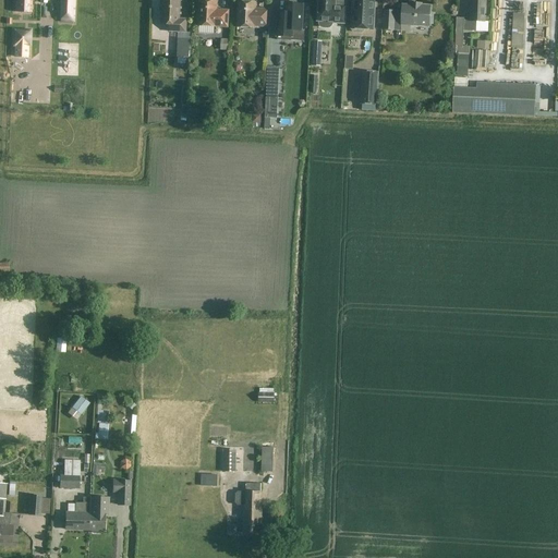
[(15,0),(15,13),(32,13),(32,0),(15,0)]
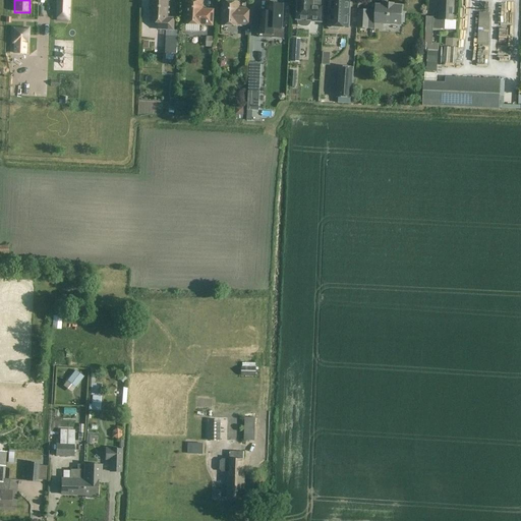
[(69,0),(55,0),(55,21),(68,21),(69,0)]
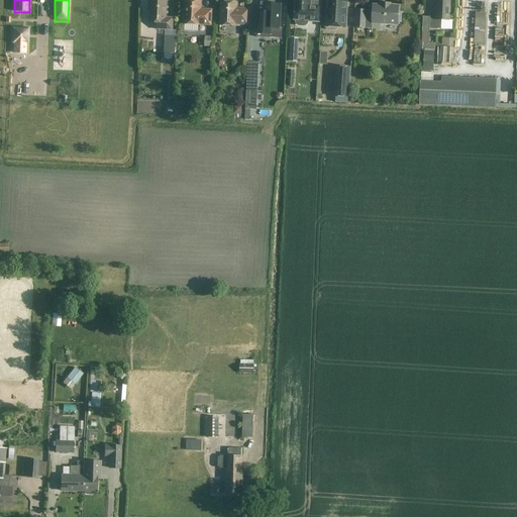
[(157,30),(164,30),(163,47),(176,47),(177,31),(172,30),(173,19),(173,18),(172,21),(166,21),(167,0),(149,0),(149,10),(150,10),(150,14),(149,14),(148,23),(157,23),(157,30)]
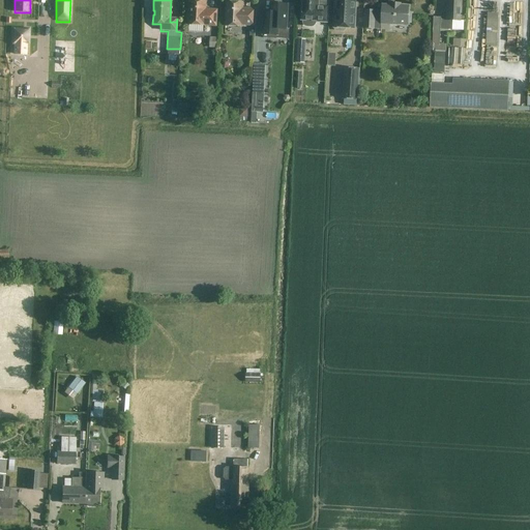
[(216,27),(216,10),(209,10),(209,11),(206,11),(206,1),(189,0),(187,34),(188,34),(188,25),(216,27)]
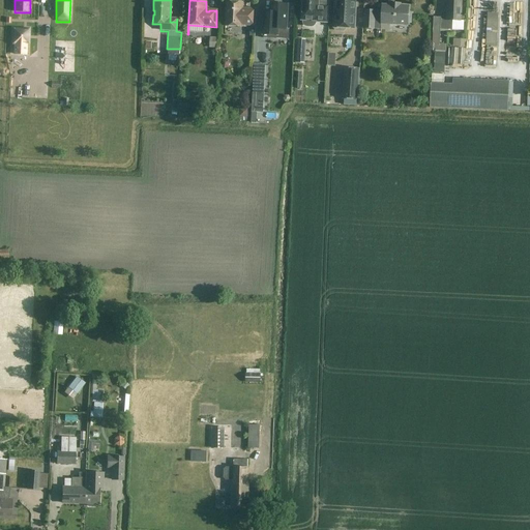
[(303,22),(303,24),(305,26),(306,26),(311,27),(313,26),(315,25),(315,23),(315,21),(317,21),(317,22),(327,23),(328,4),(318,3),(318,0),(301,0),(301,21),(303,21),(303,22)]
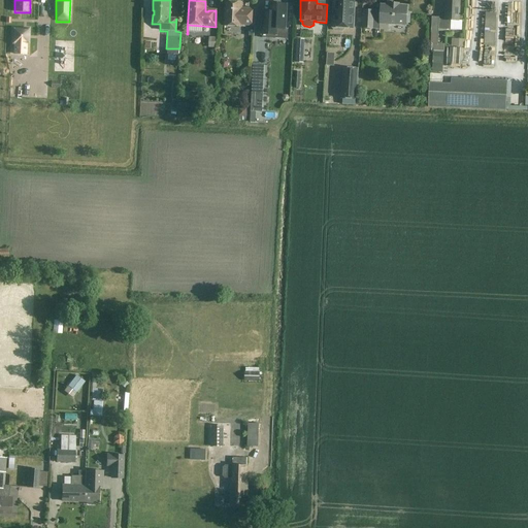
[(333,0),(332,28),(333,28),(333,29),(335,30),(341,31),(343,30),(343,28),(353,29),(354,0),(333,0)]
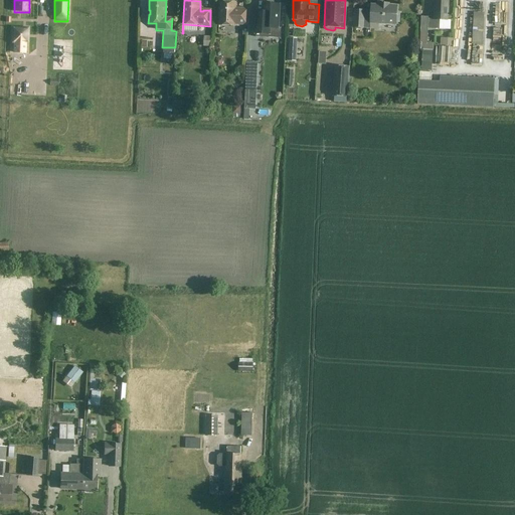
[(448,21),(449,1),(435,0),(435,17),(428,17),(427,29),(440,30),(440,21),(448,21)]
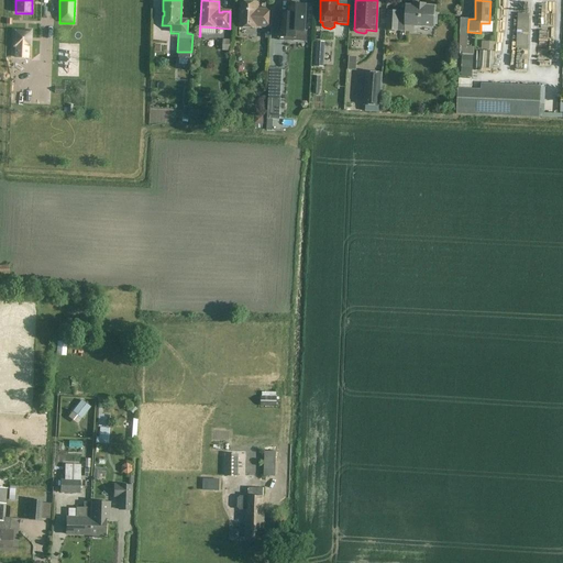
[(240,29),(261,29),(261,28),(267,28),(267,31),(266,31),(265,39),(271,39),(271,28),(271,10),(257,10),(258,3),(243,2),(242,10),(240,10),(239,36),(240,29)]
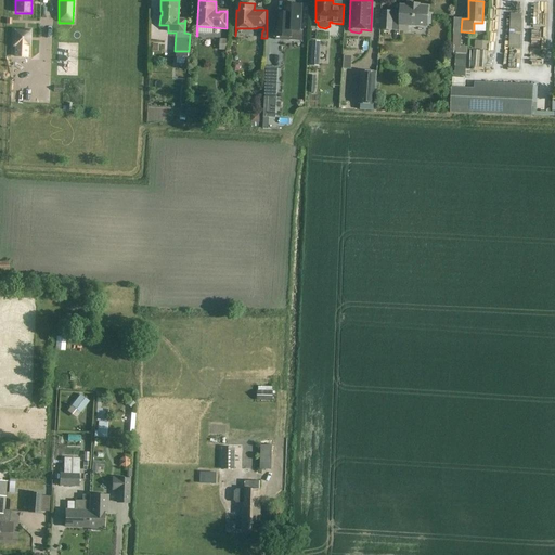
[(279,13),(278,40),(293,41),(293,30),(302,31),(304,5),(298,5),(298,3),(289,2),(289,4),(286,4),(286,13),(279,13)]
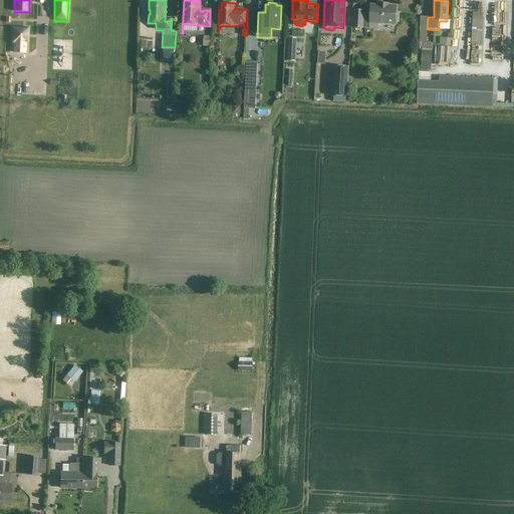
[(400,13),(397,13),(397,5),(388,5),(388,3),(379,3),(379,5),(371,5),(371,23),(397,23),(397,21),(400,21),(400,13)]
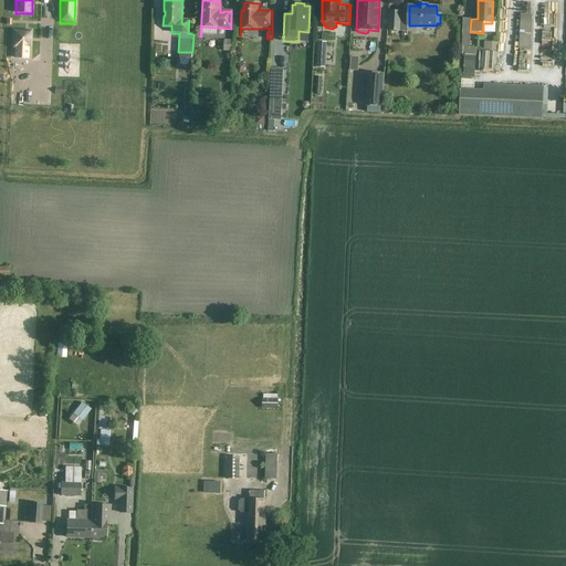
[(399,31),(400,11),(389,10),(388,31),(399,31)]
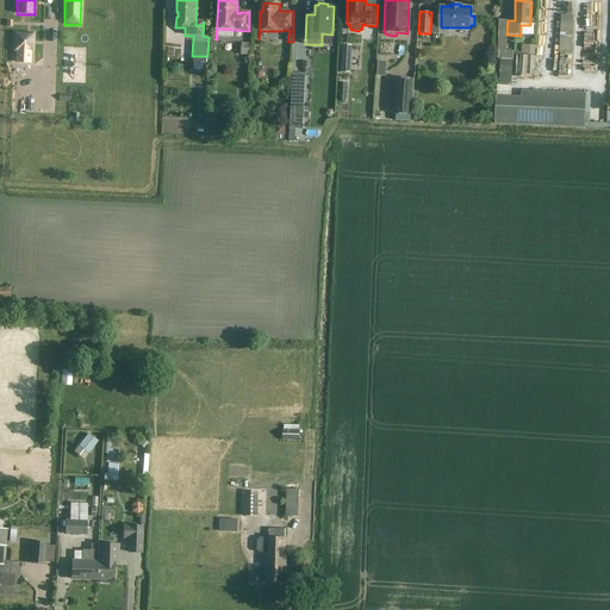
[(14,33),(13,47),(33,47),(33,35),(14,33)]
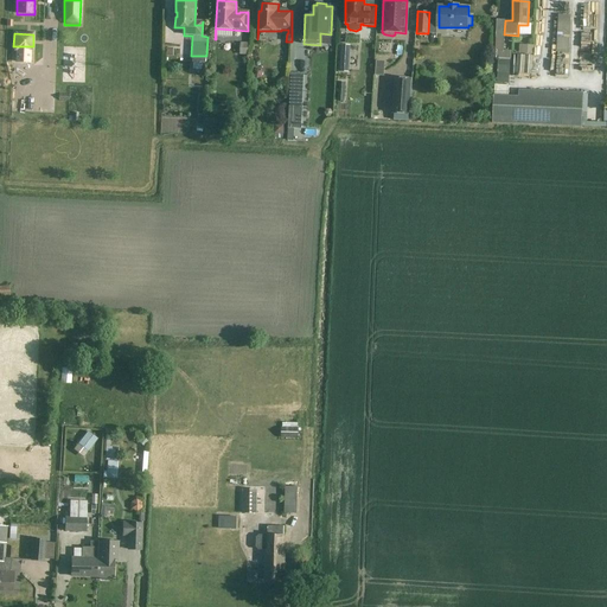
[(249,43),(241,43),(240,55),(249,55),(249,43)]
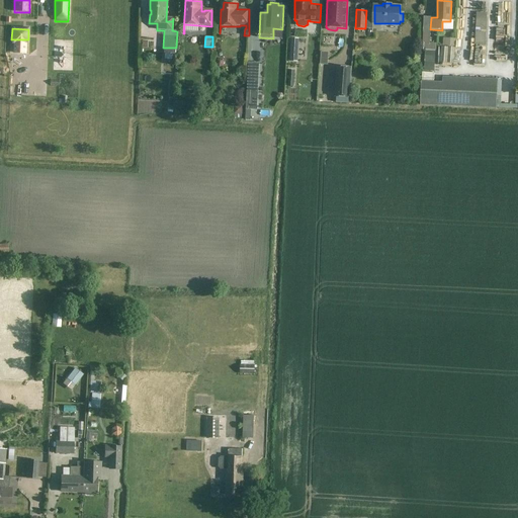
[(295,37),(291,61),(303,63),(307,38),(295,37)]
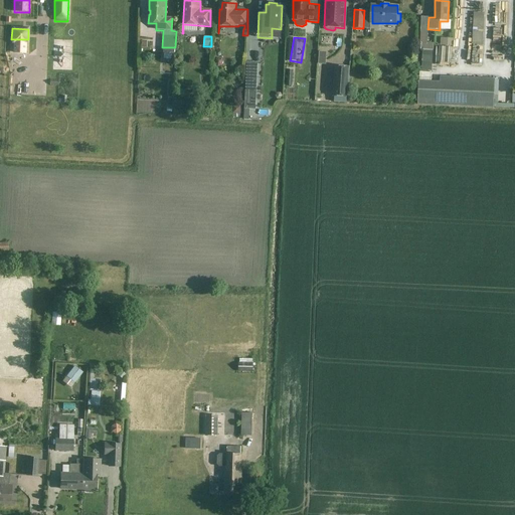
[(443,37),(443,45),(453,46),(453,38),(443,37)]
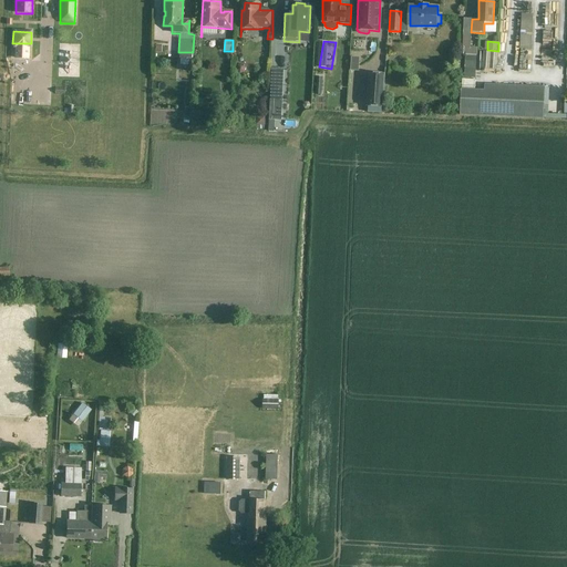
[(465,55),(464,78),(475,79),(476,57),(465,55)]
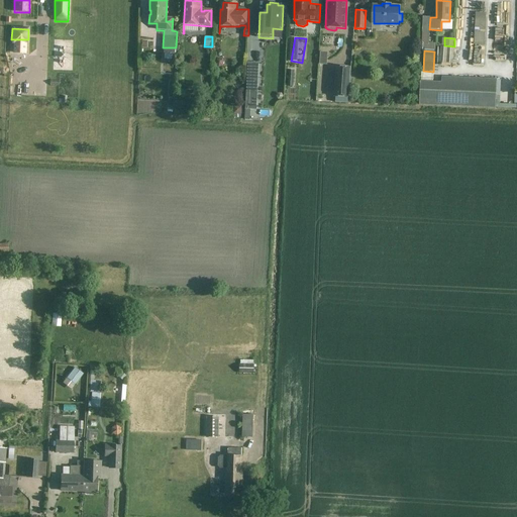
[(246,62),(244,109),(255,110),(257,63),(246,62)]
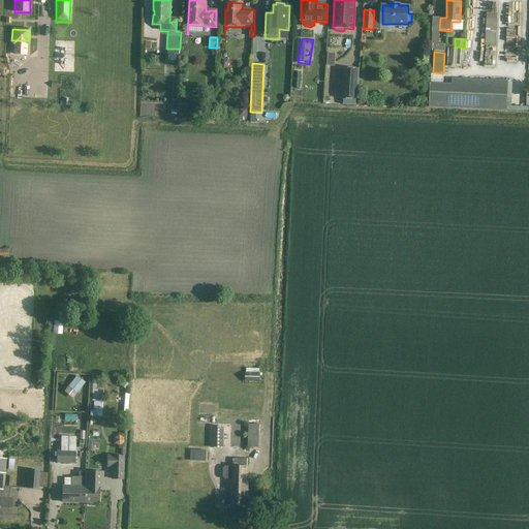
[(343,98),(356,99),(359,69),(345,68),(343,98)]
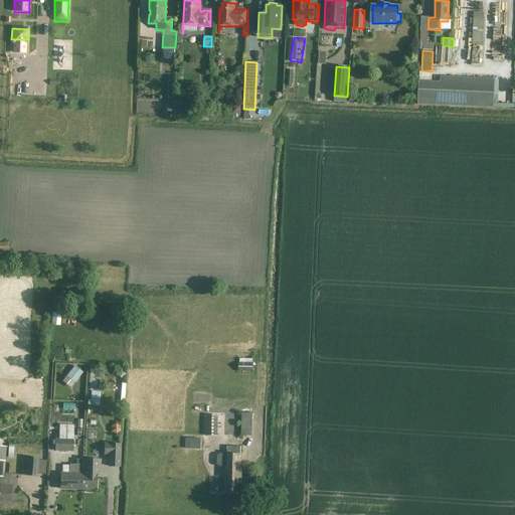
[(418,82),(432,82),(432,72),(419,71),(418,82)]
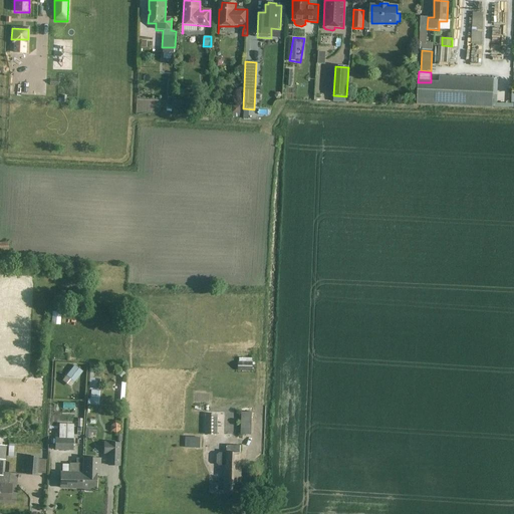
[(494,78),(440,76),(439,86),(418,85),(417,104),(493,107),(494,78)]
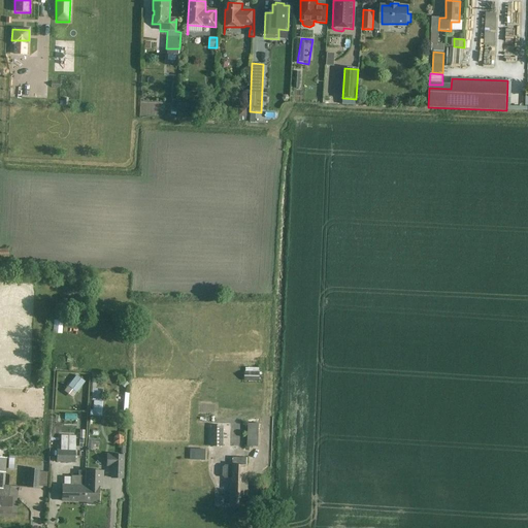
[(60,81),(52,80),(51,89),(59,90),(60,81)]
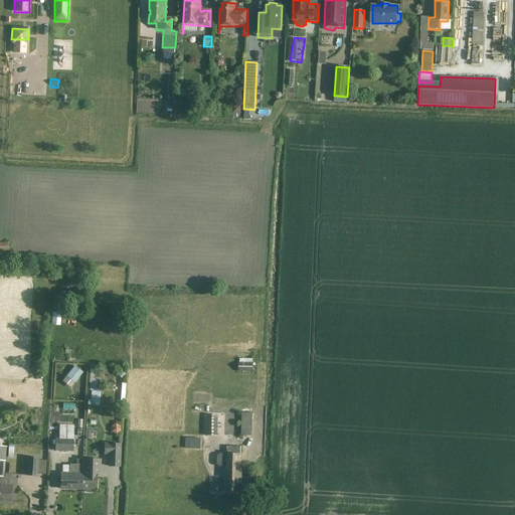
[(53,311),(53,324),(62,324),(62,311),(53,311)]
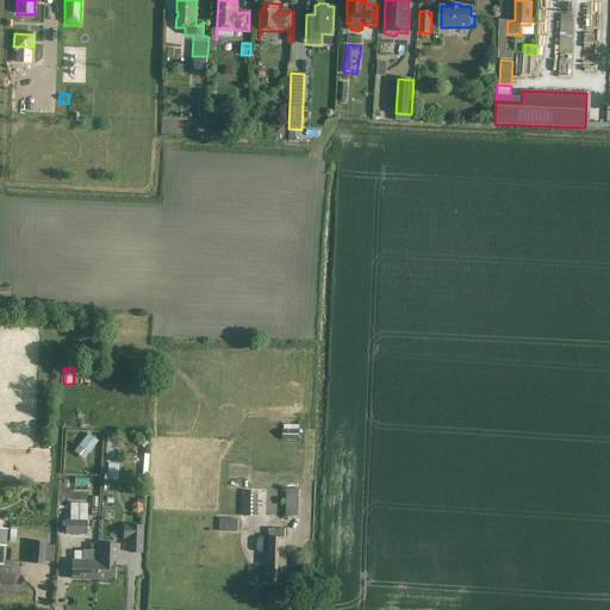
[(259,430),(260,416),(248,415),(247,429),(259,430)]
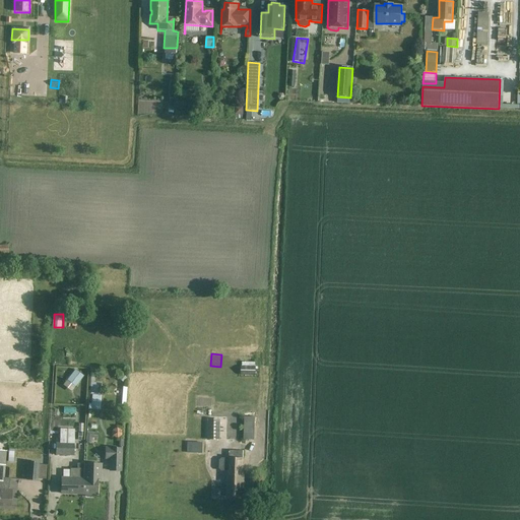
[(256,367),(241,367),(241,376),(256,376),(256,367)]
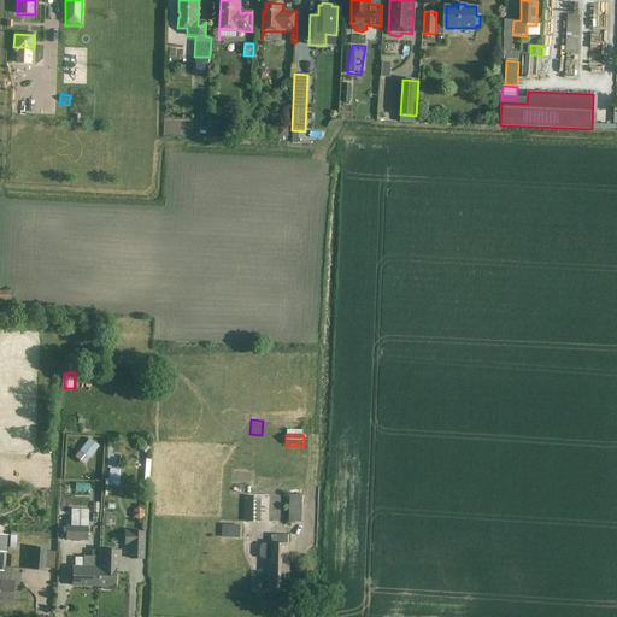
[(89,439),(78,452),(89,459),(99,446),(89,439)]
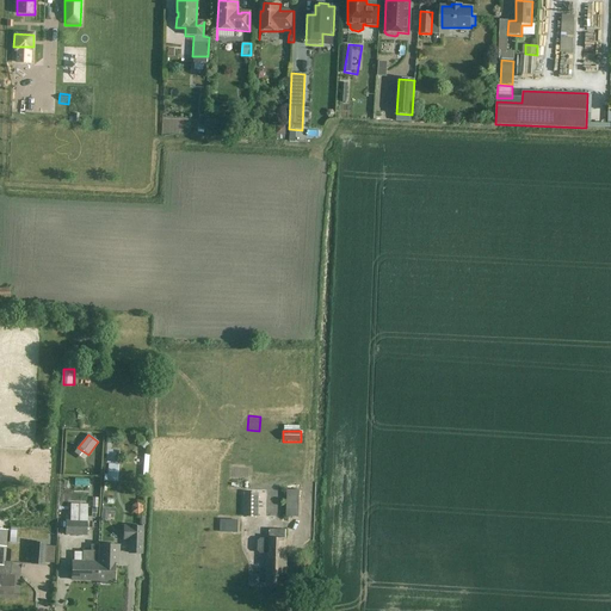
[(234,457),(234,443),(224,444),(226,458),(234,457)]
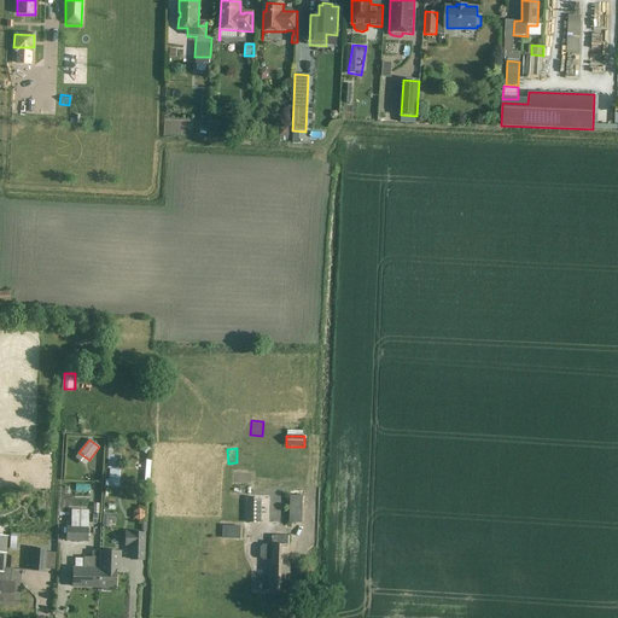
[(118,450),(110,450),(109,479),(105,479),(104,487),(118,488),(120,461),(117,461),(118,450)]
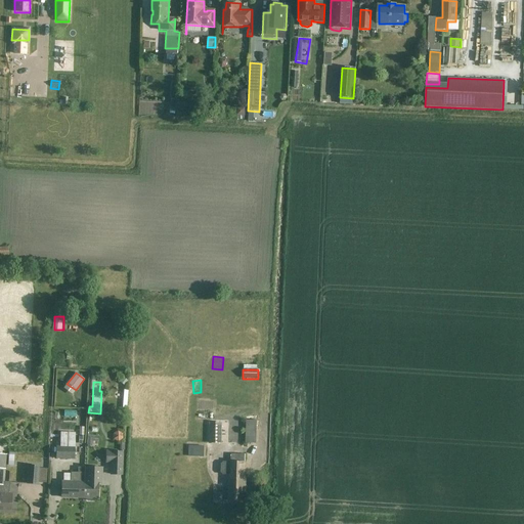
[(210,443),(220,444),(221,423),(210,423),(210,443)]
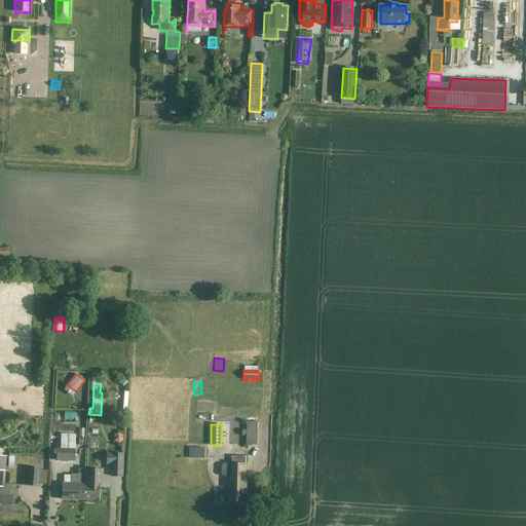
[(61,434),(60,447),(57,447),(55,461),(75,461),(75,449),(76,435),(61,434)]
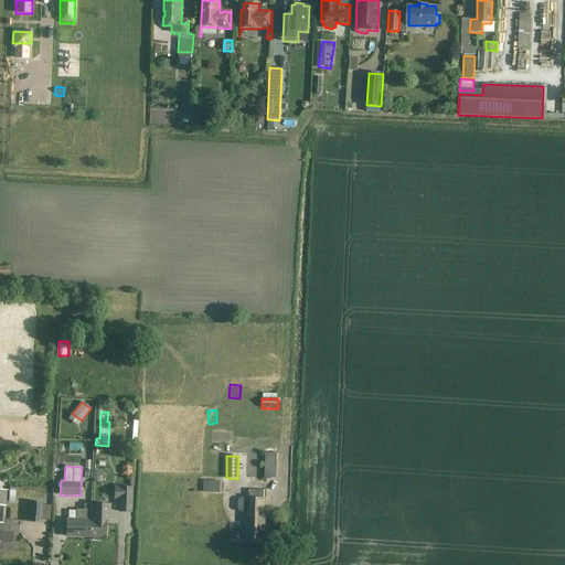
[(132,477),(135,469),(126,466),(123,472),(132,477)]
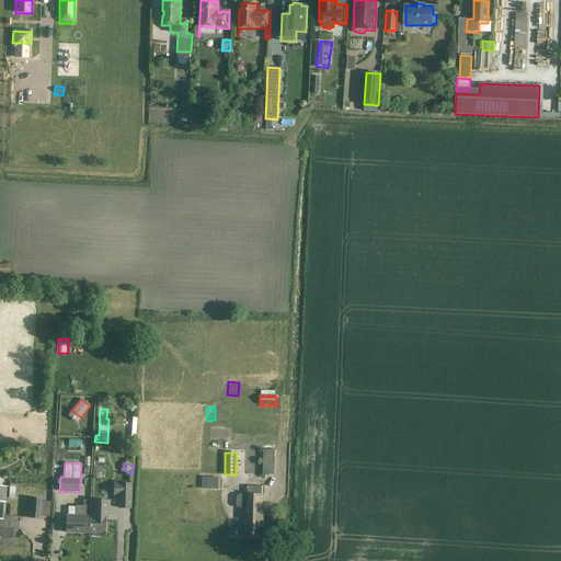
[(275,495),(275,479),(267,479),(266,495),(275,495)]
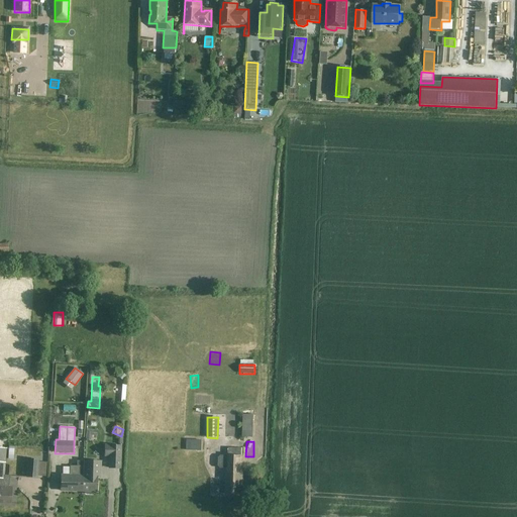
[(111,448),(109,470),(120,470),(122,449),(111,448)]
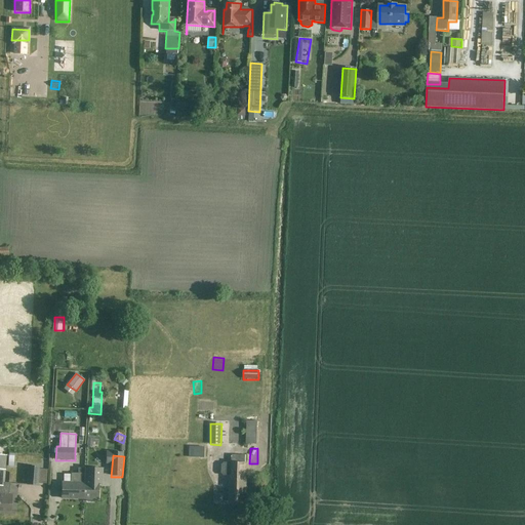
[(230,476),(229,502),(245,503),(246,463),(231,463),(225,463),(223,466),(221,474),(224,476),(230,476)]
